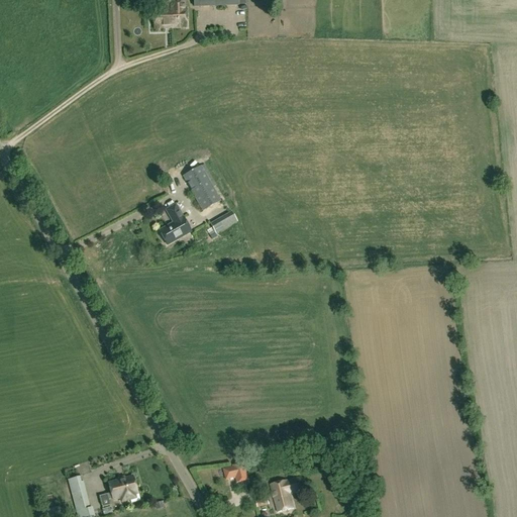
[(187,28),(186,7),(185,7),(184,0),(161,0),(162,4),(169,4),(169,24),(173,24),(173,29),(187,28)]
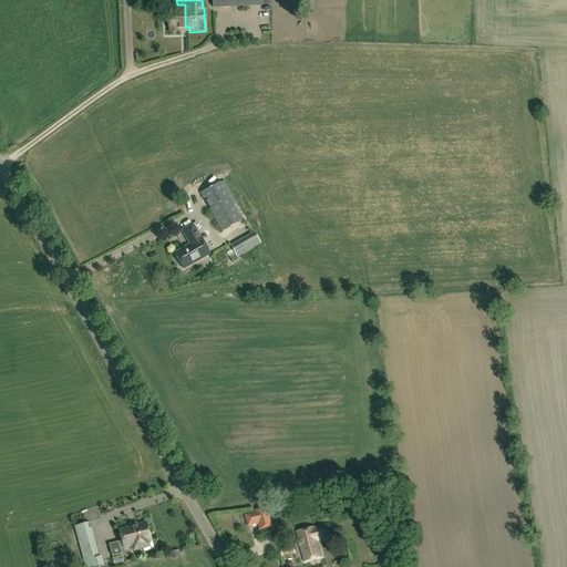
[(185,4),(177,4),(177,7),(183,6),(183,9),(167,10),(168,33),(189,32),(189,27),(185,27),(185,4)]
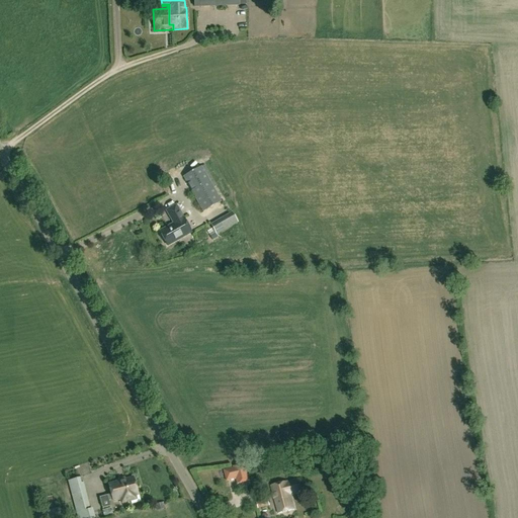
[(200,167),(183,177),(203,212),(221,202),(200,167)]
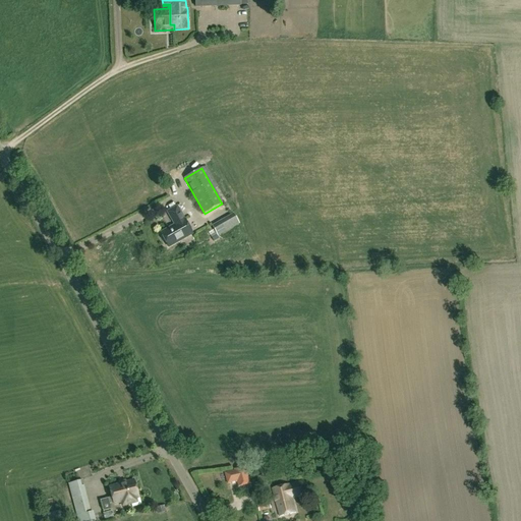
[(184,221),(177,208),(168,213),(176,229),(171,232),(169,229),(161,234),(168,248),(192,234),(184,221)]
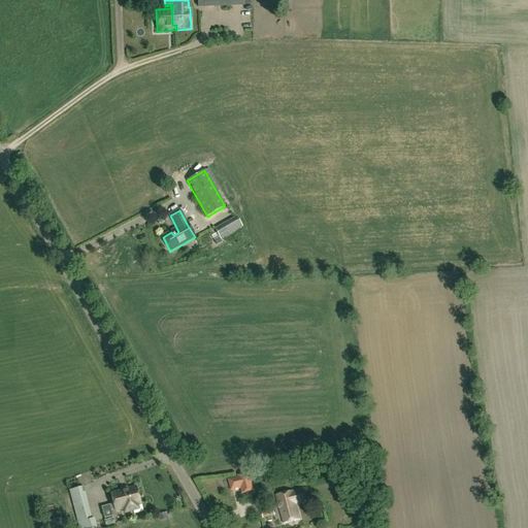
[(215,230),(220,239),(242,226),(237,218),(215,230)]
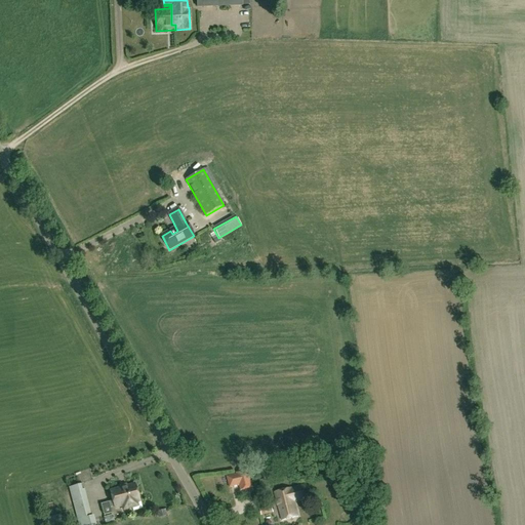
[(253,487),(249,471),(237,475),(241,490),(253,487)]
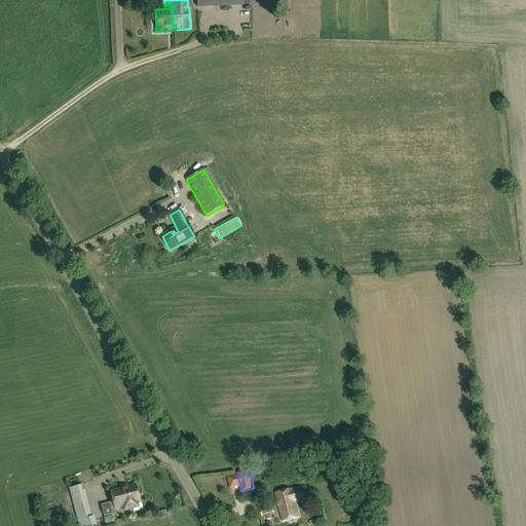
[(82,490),(81,485),(69,489),(73,503),(77,519),(78,525),(97,525),(95,517),(92,517),(91,515),(85,490),(82,490)]
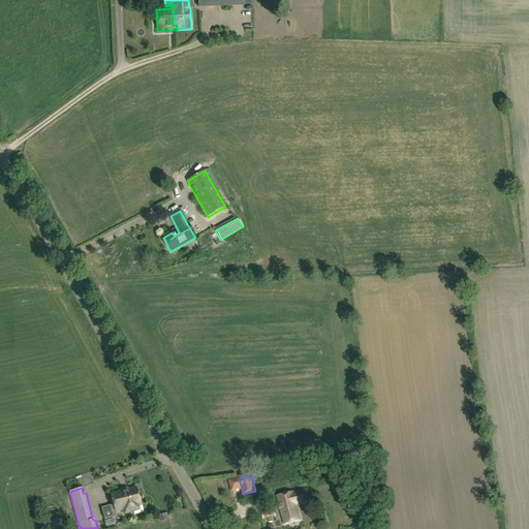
[(135,488),(111,495),(116,511),(123,510),(124,514),(133,511),(132,507),(141,505),(135,488)]
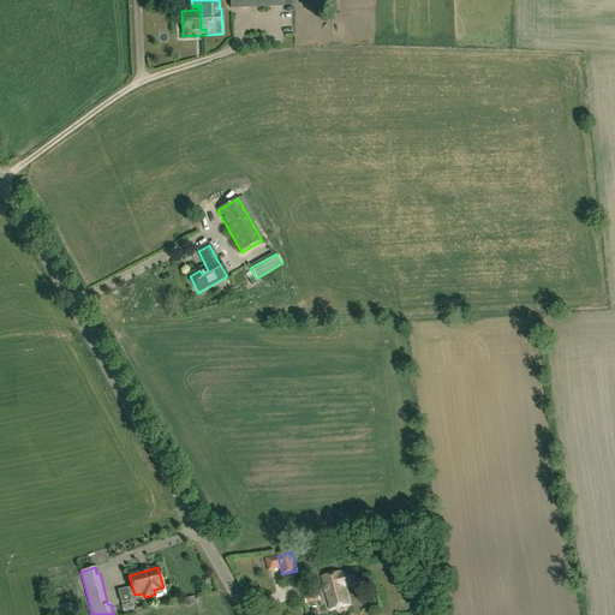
[(357,569),(322,578),(329,610),(348,605),(345,587),(360,584),(357,569)]
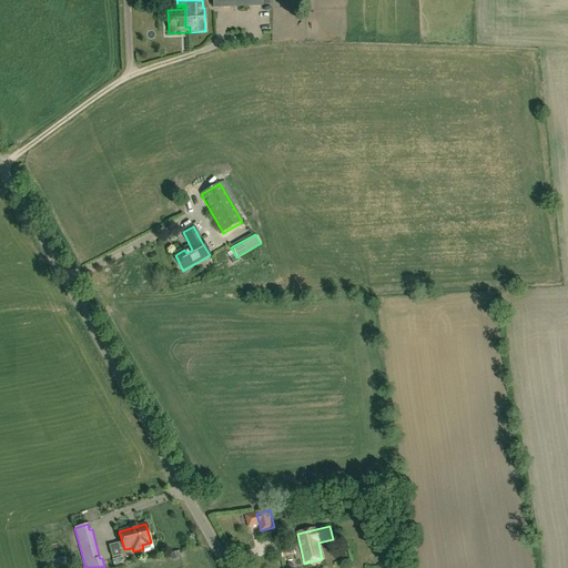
[(295,555),(294,547),(281,550),(283,558),(295,555)]
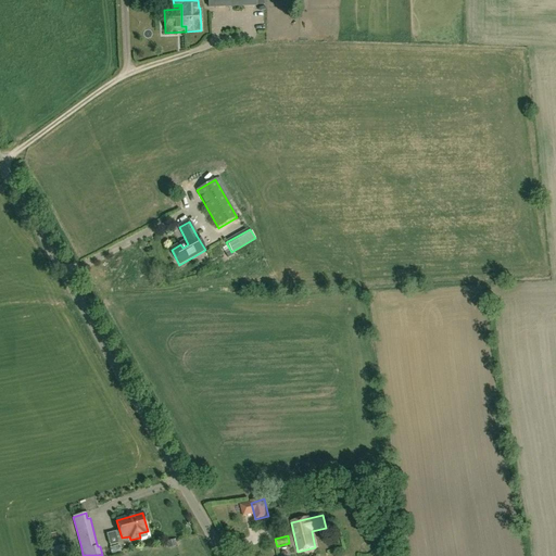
All buildings are outlined.
